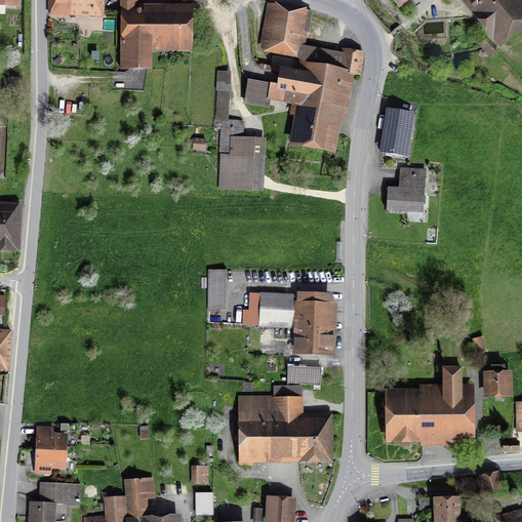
[(45,0),(46,7),(98,8),(98,0),(45,0)]
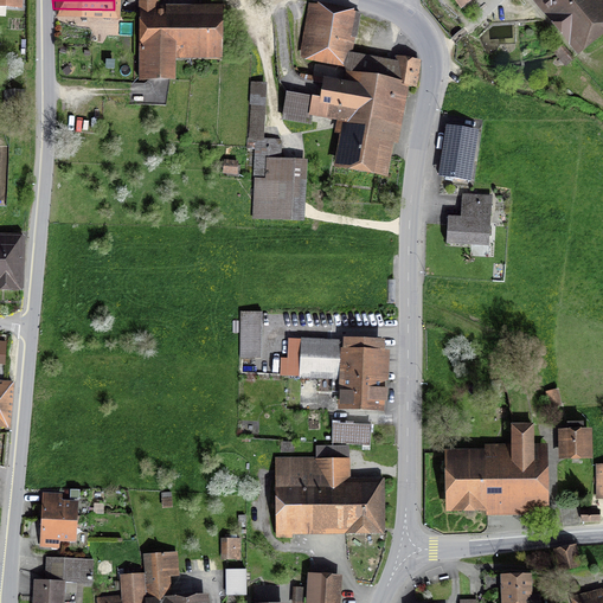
[(151,12),(151,0),(136,0),(136,76),(166,76),(166,46),(213,46),(213,12),(151,12)]
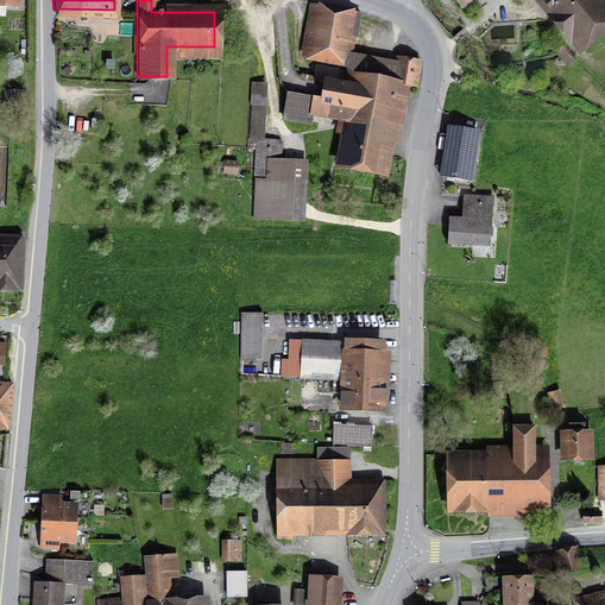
[(573,32),(584,45),(604,30),(598,21),(604,16),(604,11),(594,0),(546,0),(561,19),(573,32)]
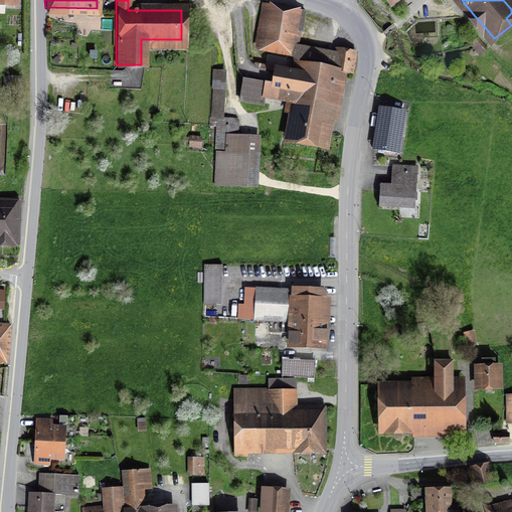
[(266,1),(259,39),(288,45),(295,7),(266,1)]
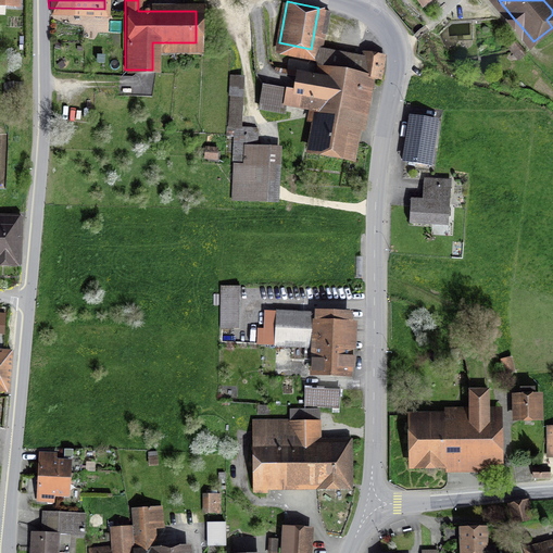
[(524,49),(513,38),(506,45),(517,55),(524,49)]
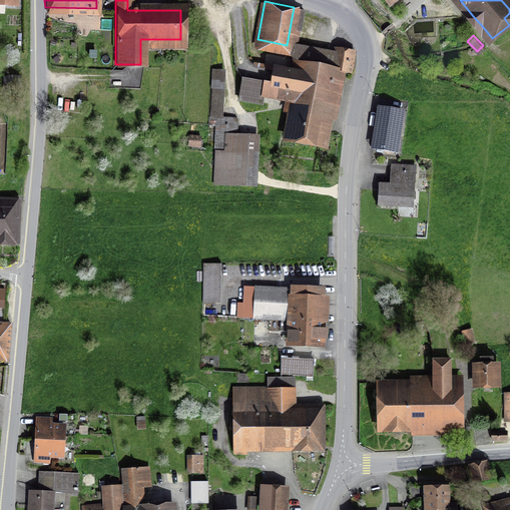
[(336,50),(336,54),(333,69),(346,71),(350,53),(336,50)]
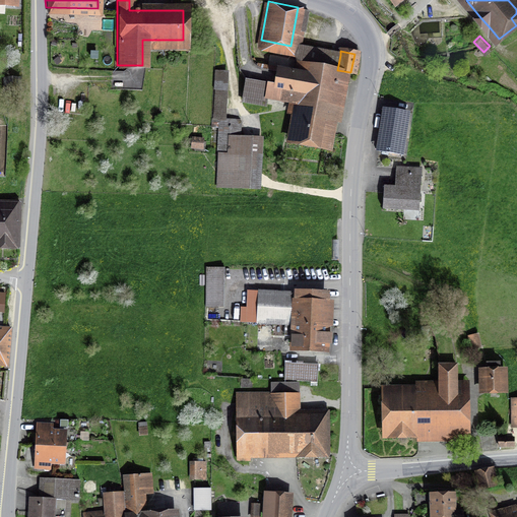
[(323,145),(337,70),(340,55),(325,52),(322,66),(302,62),(300,74),(277,69),(274,85),(266,83),(264,95),(298,103),(291,139),(323,145)]
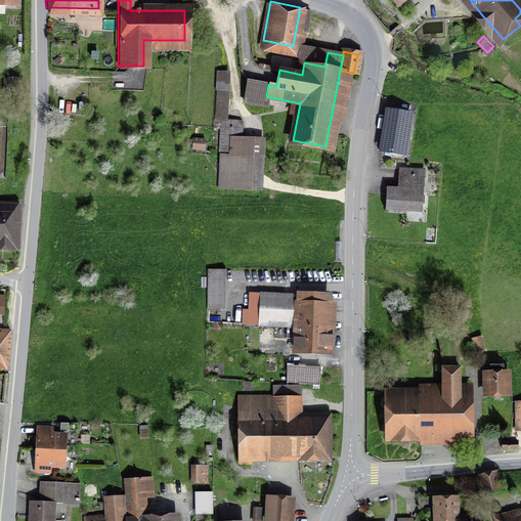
[(212,120),(221,120),(226,119),(229,70),(215,69),(212,120)]
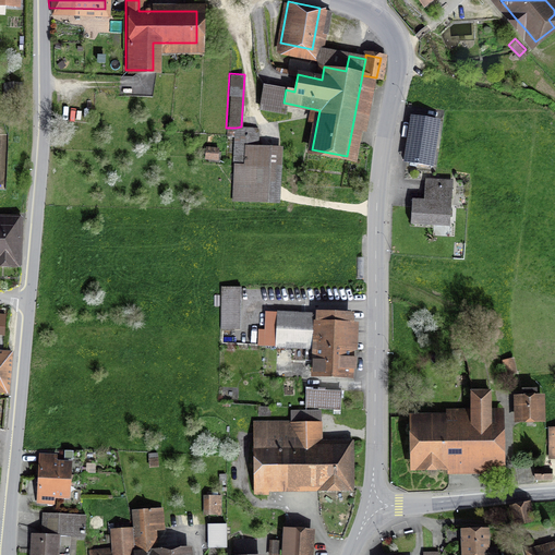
[(281,109),(284,103),(286,89),(261,85),(257,105),(281,109)]
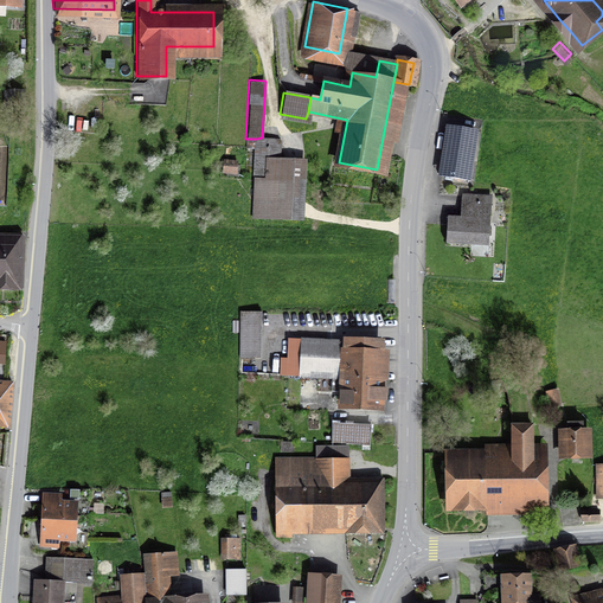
[(475,129),(442,123),(434,173),(467,179),(475,129)]
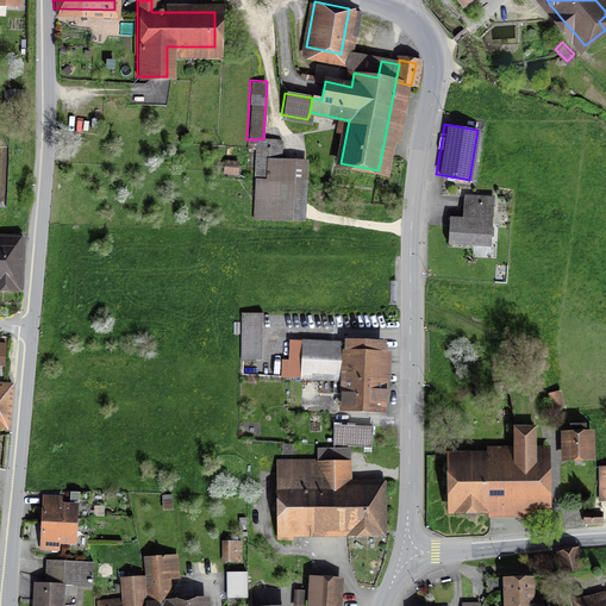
[(281,139),(263,138),(257,139),(252,216),(307,219),(311,160),(280,158),(281,139)]
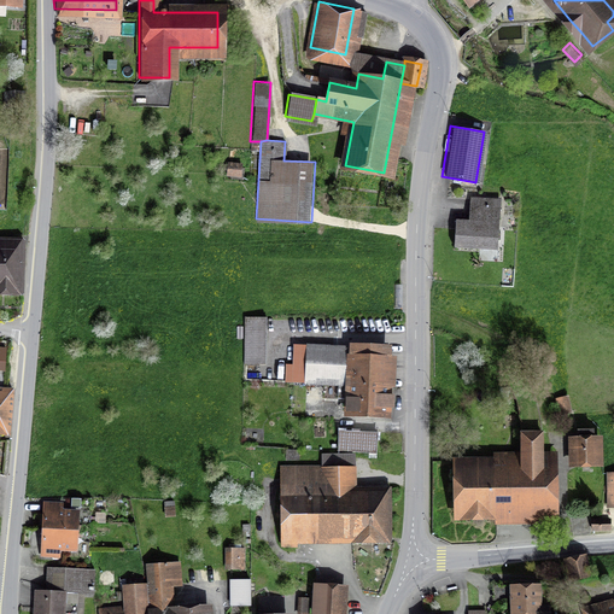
[(241,162),(224,159),(222,171),(240,175),(241,162)]
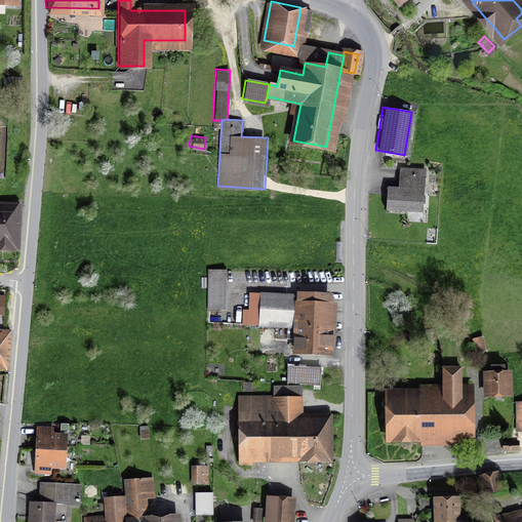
[(420,169),(400,167),(399,186),(386,185),(385,206),(418,208),(420,169)]
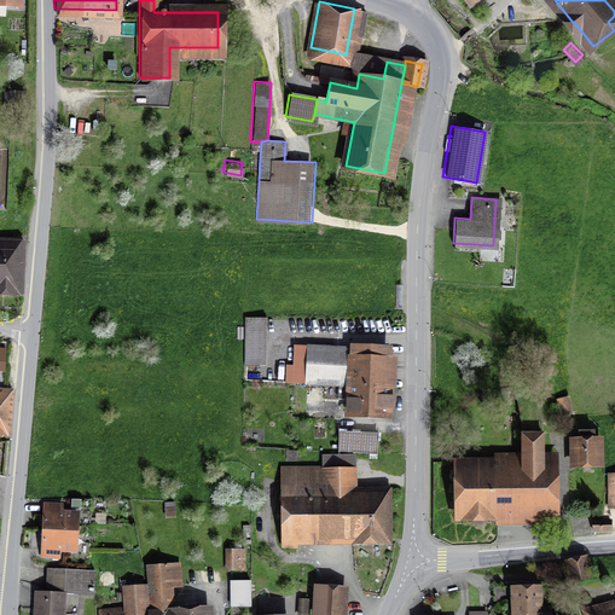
[(0,282),(13,283),(13,242),(0,241),(0,282)]
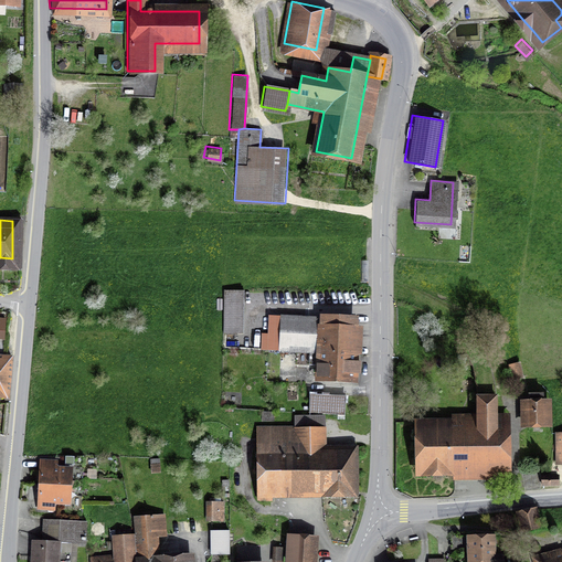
[(243,331),(244,290),(223,289),(222,330),(243,331)]
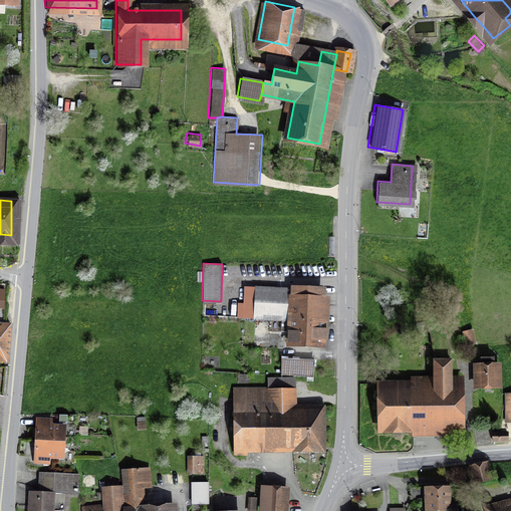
[(289,318),(317,319),(318,291),(243,288),(242,316),(289,318)]
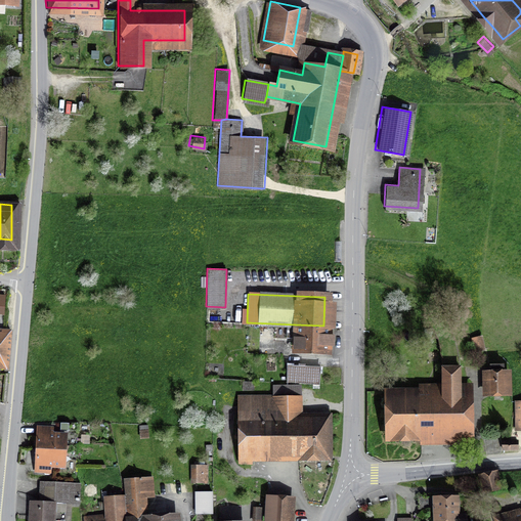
[(323,326),(295,324),(294,348),(322,350),(323,326)]
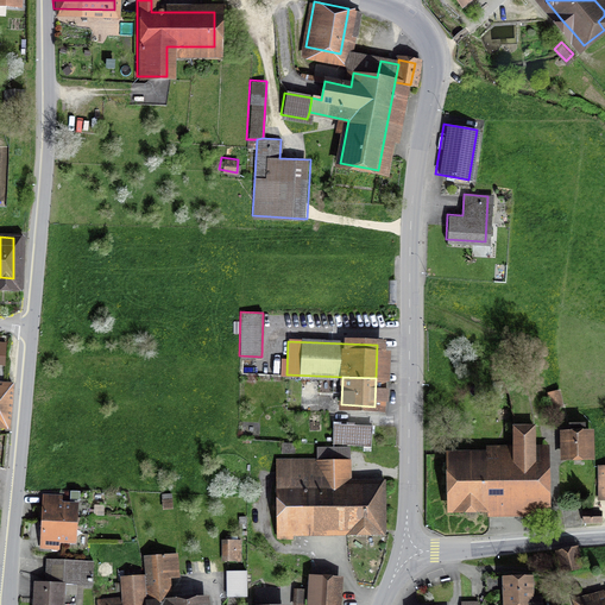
[(0,420),(6,421),(10,380),(2,379),(2,385),(0,385),(0,420)]
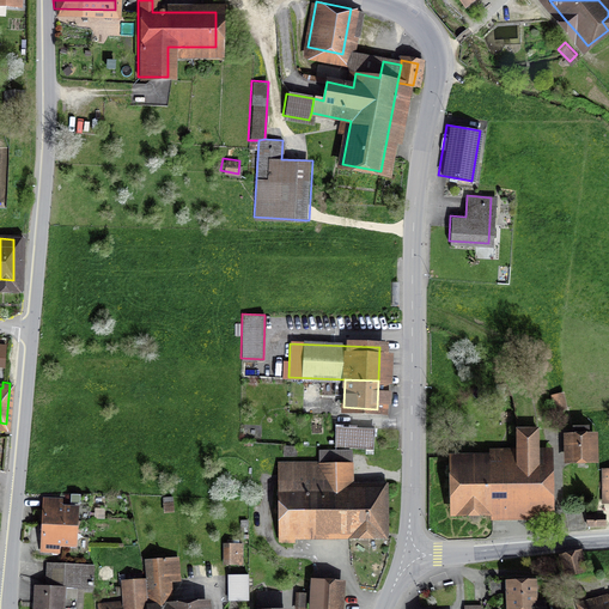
[(561,389),(547,391),(550,409),(565,407),(561,389)]
